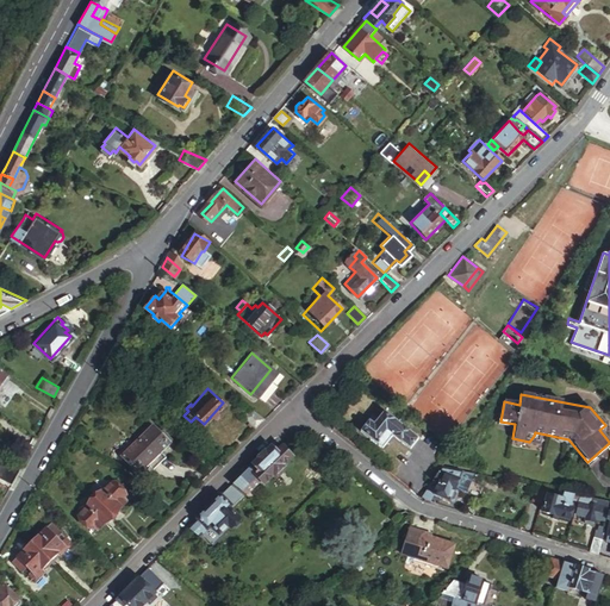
[(263,418),(248,406),(240,416),(254,428),(263,418)]
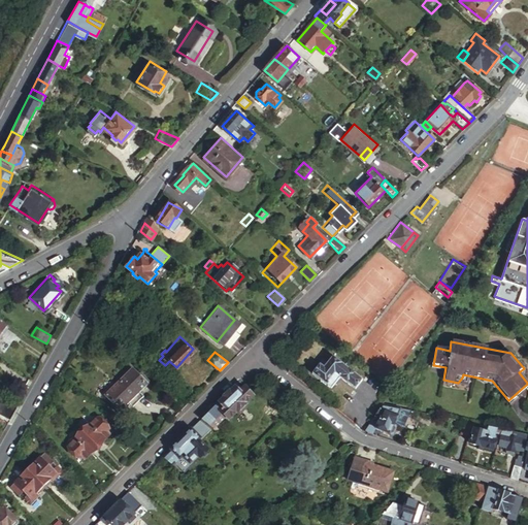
[(361,378),(342,364),(330,354),(321,364),(319,362),(310,372),(329,387),(337,376),(352,389),(361,378)]
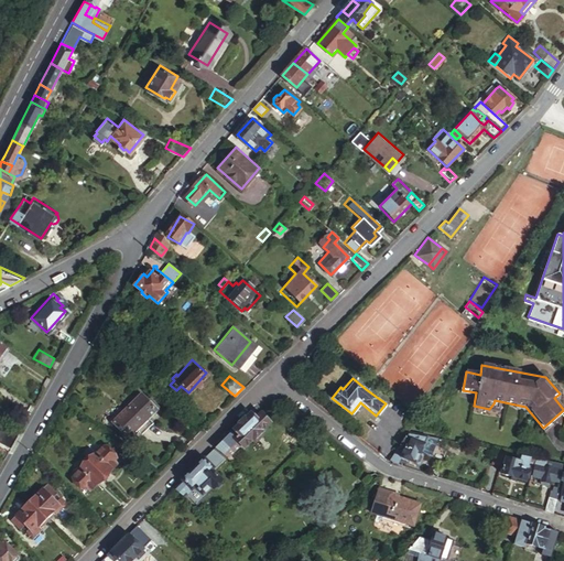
[(373,381),(366,389),(386,403),(391,396),(373,381)]
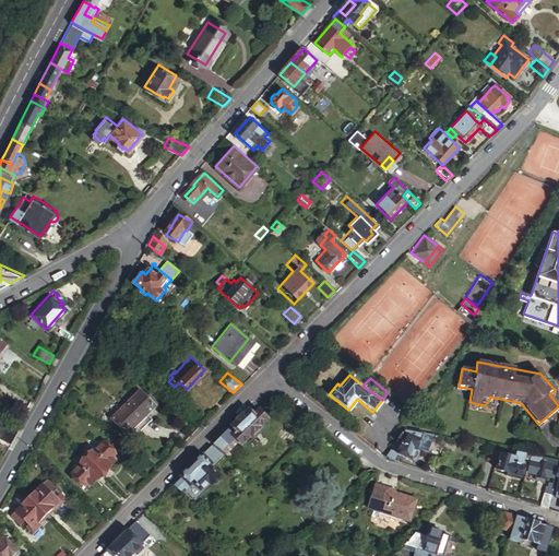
[(154,405),(138,390),(109,420),(126,435),(154,405)]
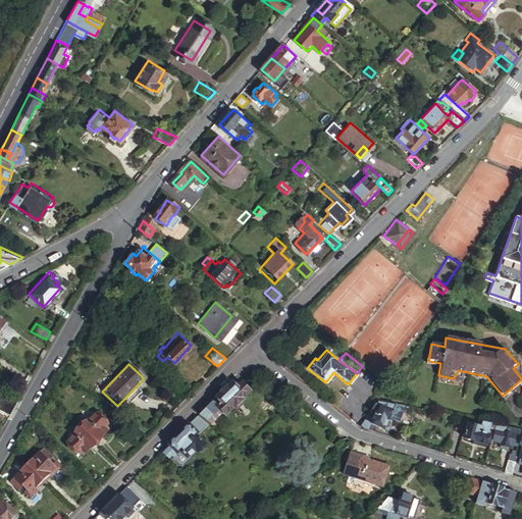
[(231,380),(199,413),(211,423),(223,411),(226,413),(235,405),(237,407),(244,400),(242,398),(250,390),(240,381),(236,384),(231,380)]
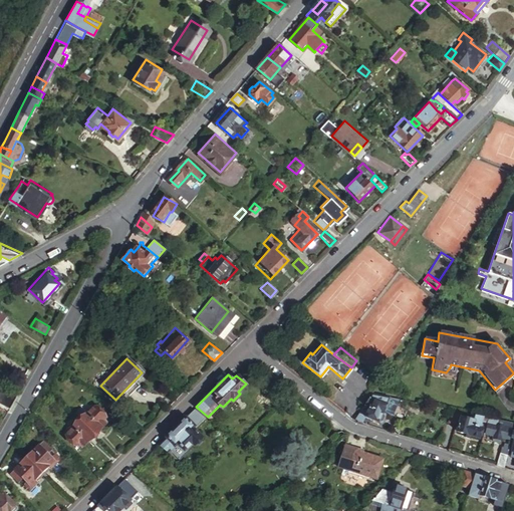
[(18,392),(2,385),(0,388),(0,402),(10,406),(18,392)]
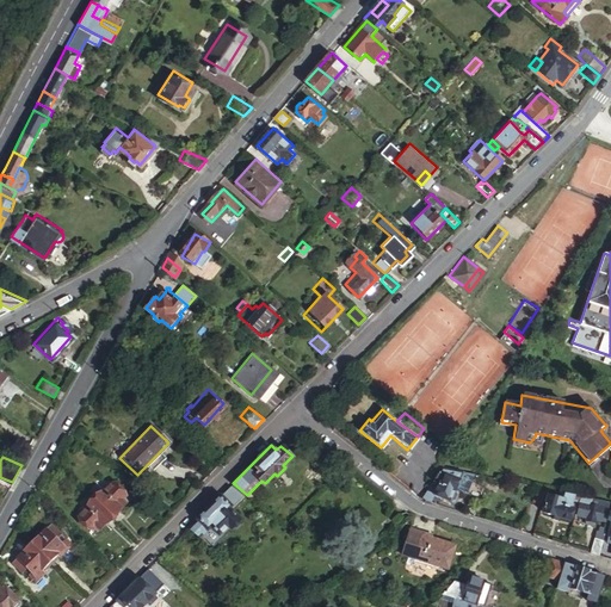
[(470,472),(442,466),(438,470),(458,477),(455,487),(457,487),(464,488),(468,487),(470,472)]
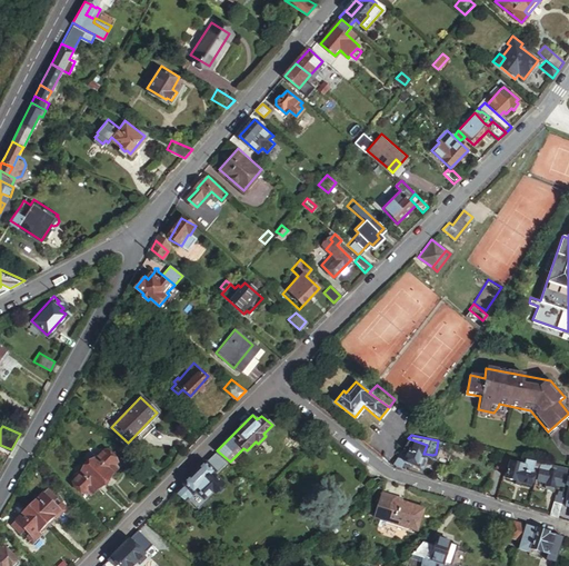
[(427,445),(408,438),(402,447),(407,449),(403,459),(422,466),(426,465),(427,457),(426,454),(423,454),(427,445)]
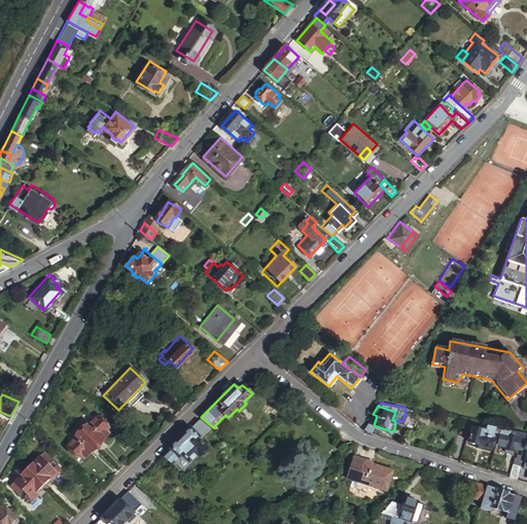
[(373,414),(362,428),(372,431),(373,425),(374,425),(377,416),(373,414)]
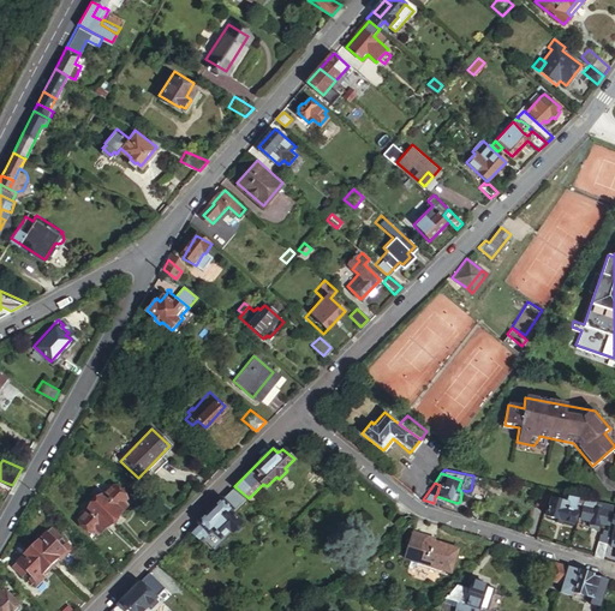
[(111,484),(94,502),(112,521),(119,515),(117,513),(129,502),(111,484)]
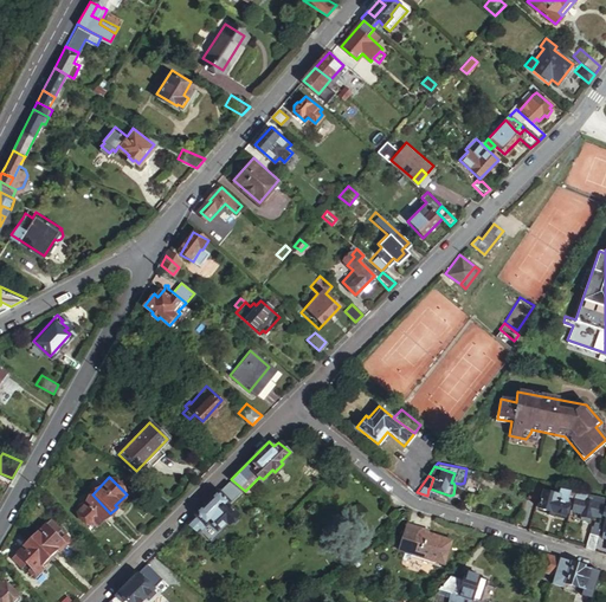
[(229,481),(187,523),(200,535),(207,526),(216,533),(225,526),(227,528),(237,518),(226,507),(229,504),(230,505),(243,493),(229,481)]
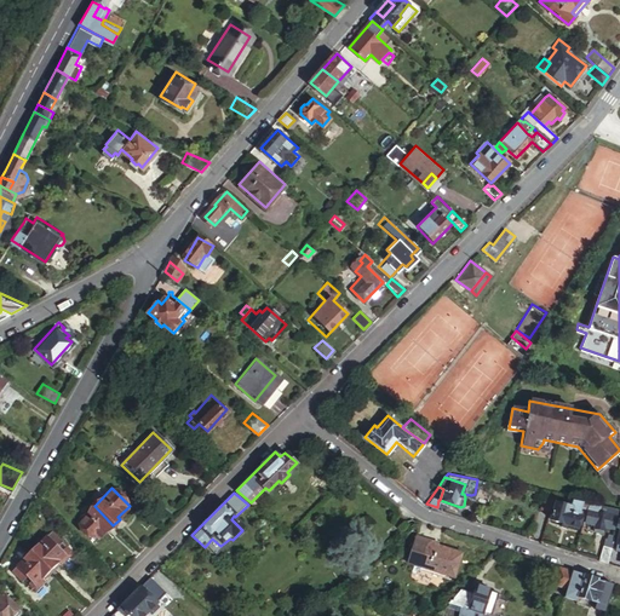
[(550,512),(556,495),(545,493),(540,510),(550,512)]
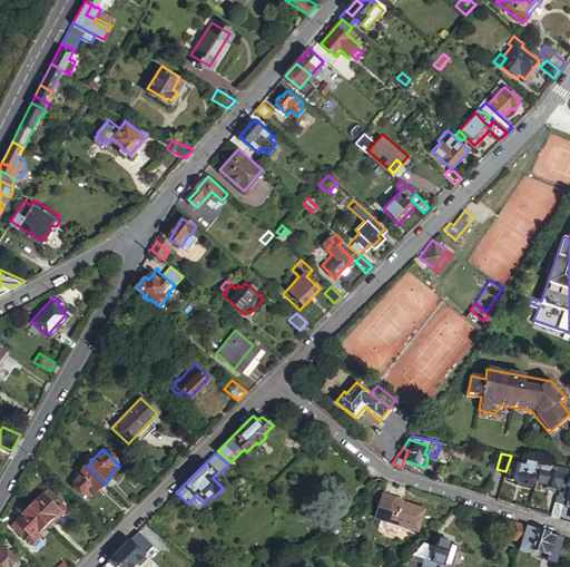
[(540,468),(542,462),(524,459),(522,462),(512,459),(507,476),(532,485),(536,473),(533,472),(536,467),(540,468)]
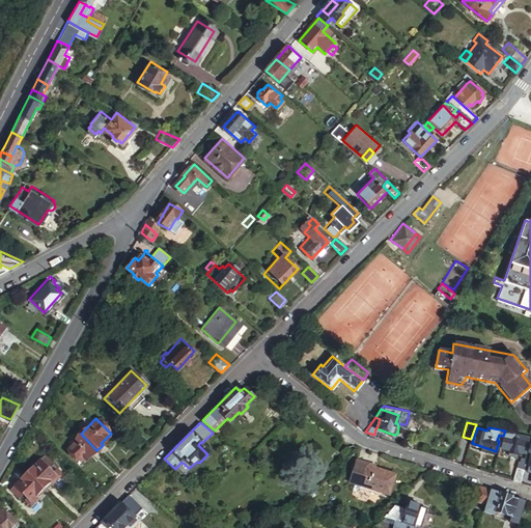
[(503,436),(502,438),(505,438),(503,447),(512,449),(511,454),(520,456),(520,450),(528,451),(530,436),(505,431),(503,436)]
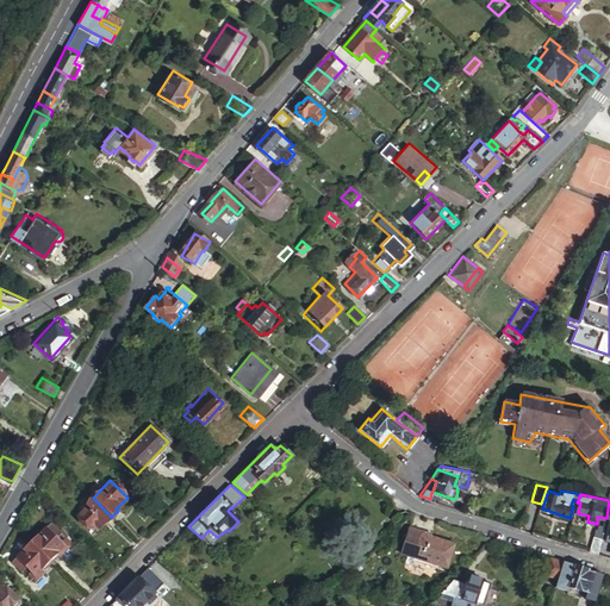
[(111,517),(93,498),(75,514),(92,532),(105,519),(106,522),(111,517)]
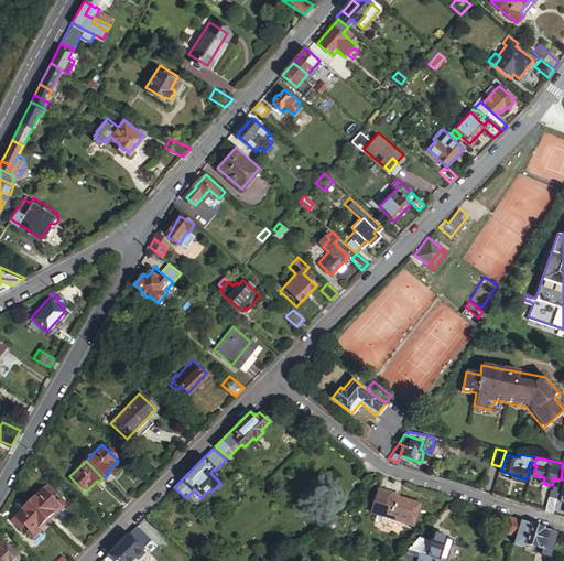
[(46,484),(28,502),(43,518),(57,505),(51,497),(54,493),(46,484)]
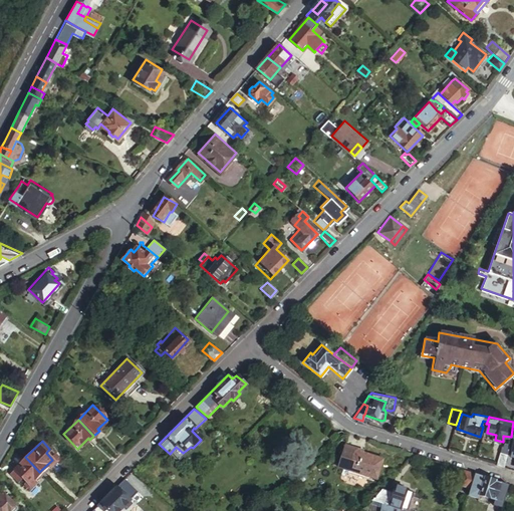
[(353,446),(343,443),(337,463),(347,466),(353,446)]
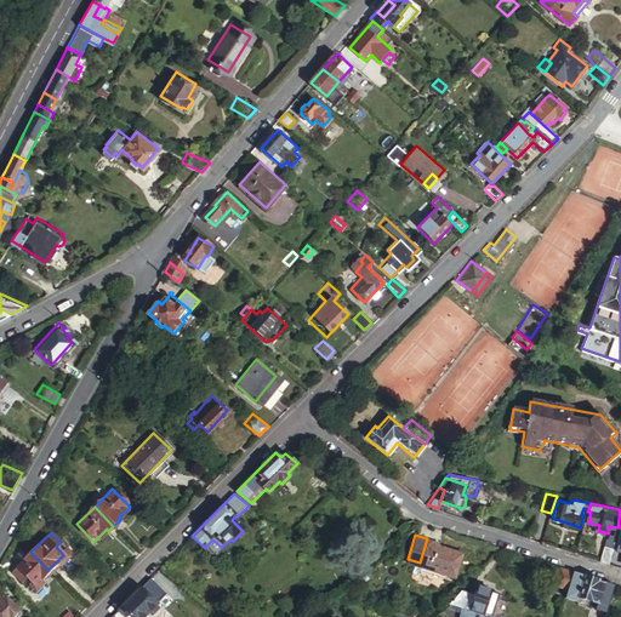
[(437,541),(427,538),(420,563),(454,573),(461,552),(437,543),(437,541)]
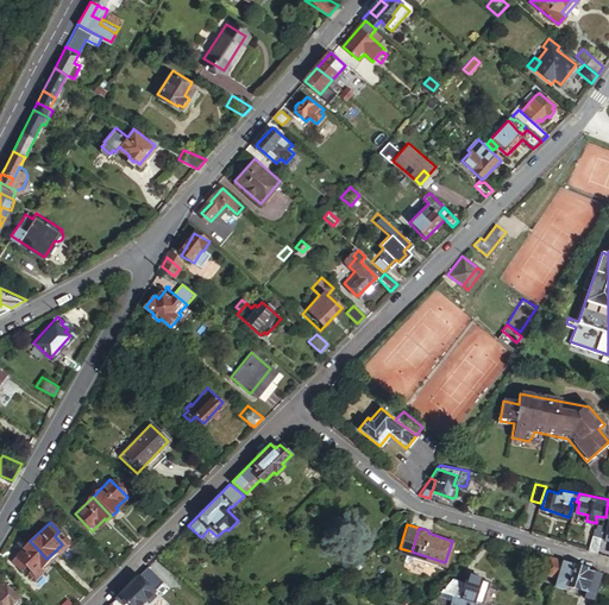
[(592,540),(600,542),(603,531),(596,529),(592,540)]
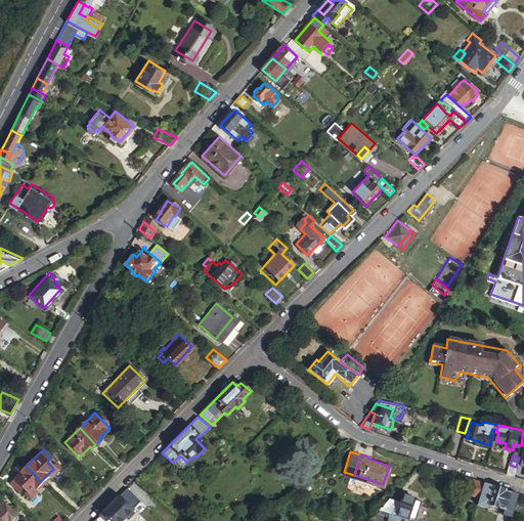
[(514,474),(516,467),(510,465),(508,472),(514,474)]
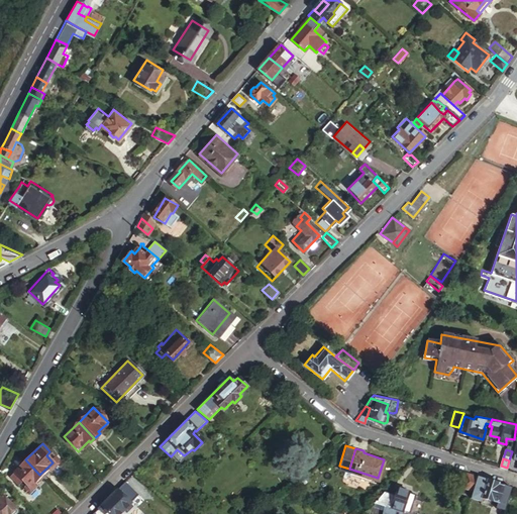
[(39,475),(25,459),(9,476),(16,484),(20,480),(27,487),(39,475)]
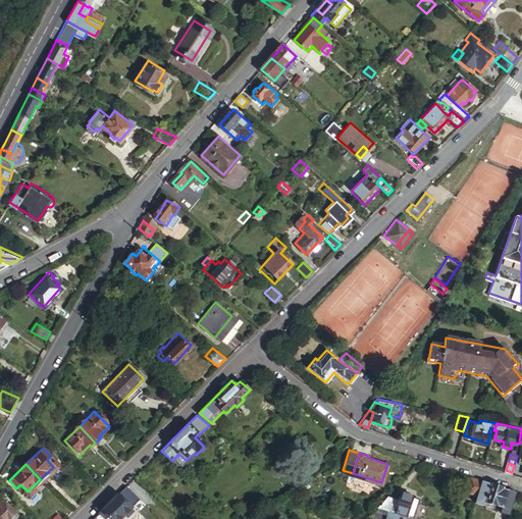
[(521,467),(514,465),(512,472),(519,474),(521,467)]
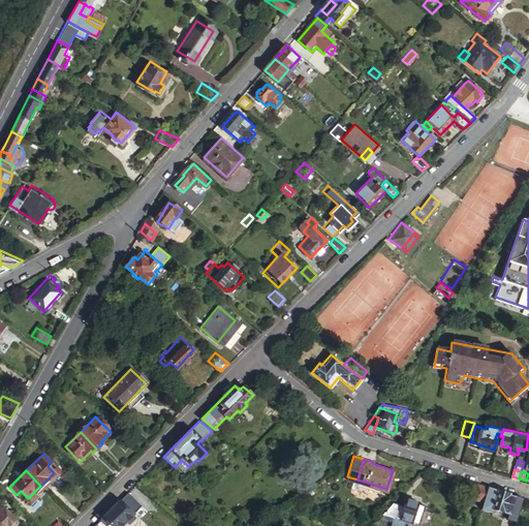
[(487,486),(476,483),(472,498),(483,501),(483,500),(487,486)]
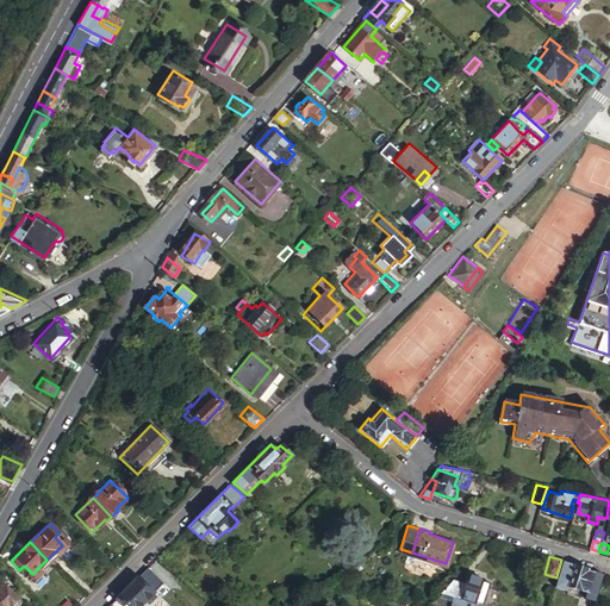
[(587,568),(561,560),(556,576),(570,580),(568,585),(587,591),(592,573),(586,572),(587,568)]
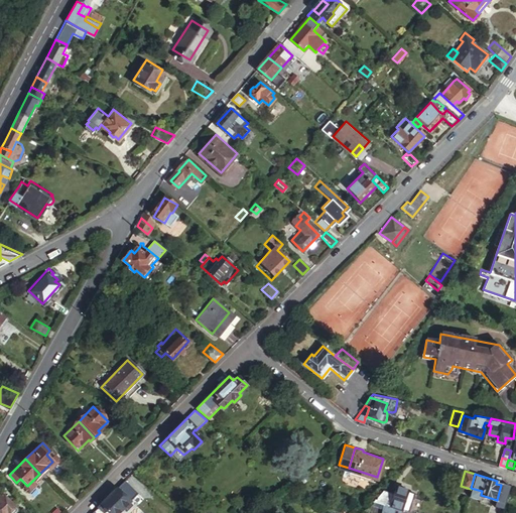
[(125,481),(98,507),(104,512),(107,510),(109,512),(120,512),(124,510),(126,512),(128,509),(126,507),(129,504),(124,500),(135,490),(125,481)]
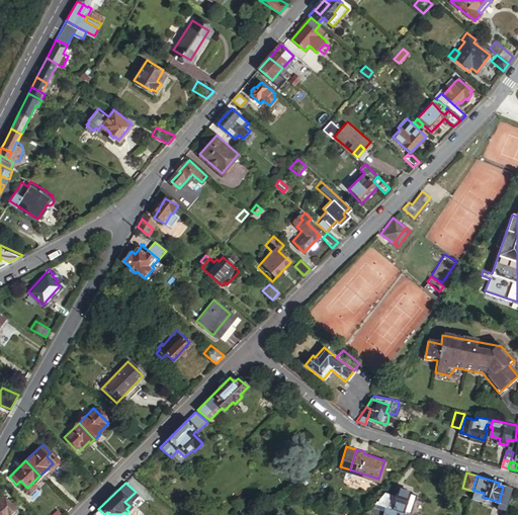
[(394,496),(383,493),(372,506),(389,510),(386,514),(396,514),(398,511),(411,514),(415,494),(396,490),(394,496)]
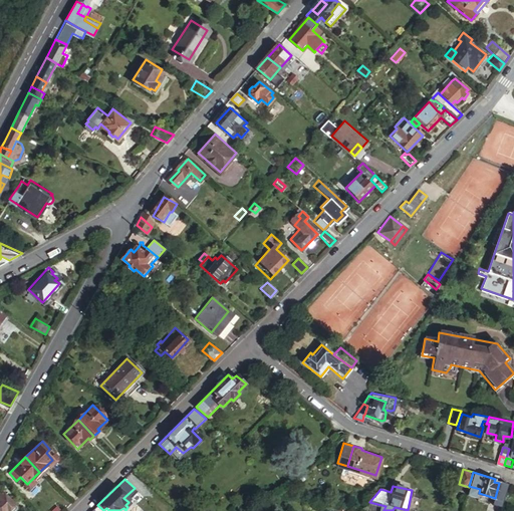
[(13,510),(17,508),(2,491),(0,493),(0,510),(13,510)]
